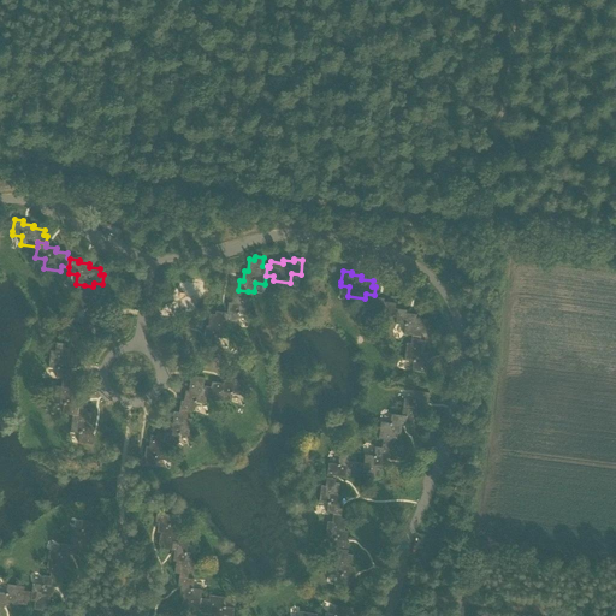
[(84,320),(88,320),(100,323),(101,313),(98,313),(99,302),(96,302),(98,290),(93,290),(93,286),(84,285),(83,294),(80,292),(77,311),(86,312),(84,320)]
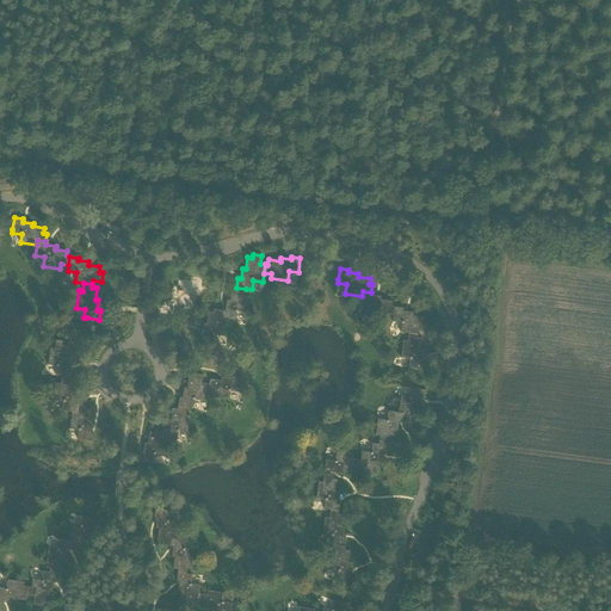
[(246,289),(236,288),(236,290),(232,289),(230,301),(227,301),(226,312),(222,310),(221,320),(226,320),(236,321),(238,313),(247,314),(248,296),(245,296),(246,289)]
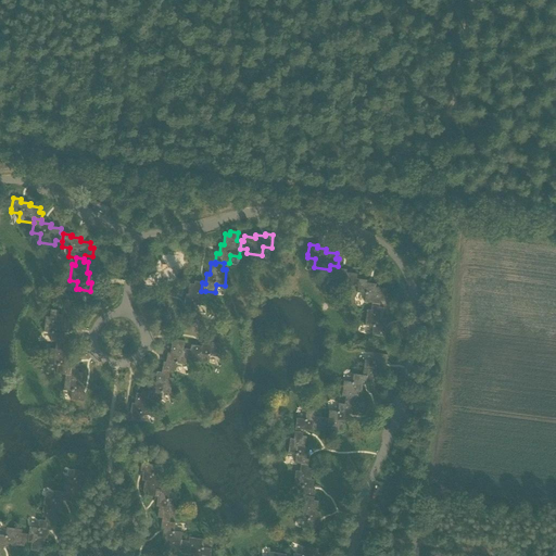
[(351,287),(358,288),(359,279),(356,279),(357,275),(346,273),(348,270),(338,268),(338,266),(330,265),(329,269),(328,279),(336,280),(335,288),(351,290),(351,287)]
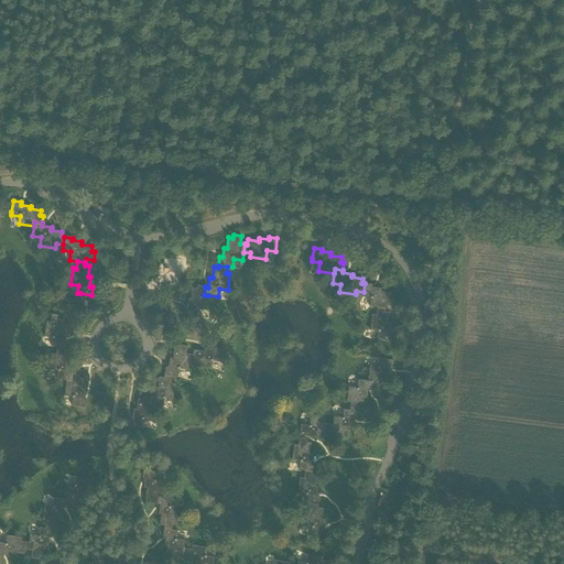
[(365,283),(364,292),(362,297),(371,299),(369,307),(378,308),(386,310),(386,306),(393,307),(394,299),(391,297),(392,293),(381,292),(382,289),(372,288),(372,285),(365,283)]
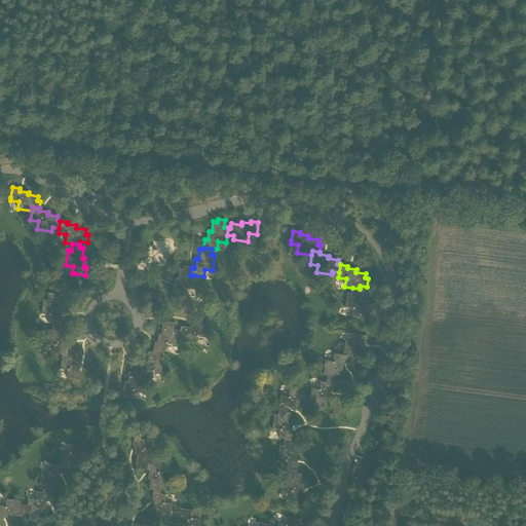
[(192,290),(194,275),(190,275),(191,267),(184,266),(184,269),(180,269),(178,279),(176,278),(175,288),(172,288),(171,295),(184,297),(185,289),(192,290)]
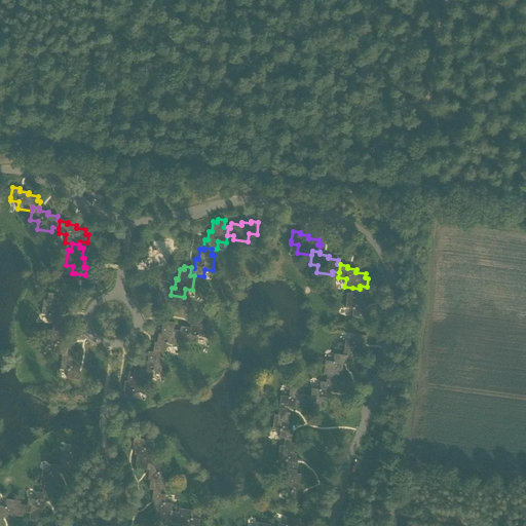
[(360,292),(360,289),(352,288),(351,294),(347,294),(345,308),(352,309),(351,317),(365,320),(366,311),(364,311),(365,302),(362,302),(364,292),(360,292)]
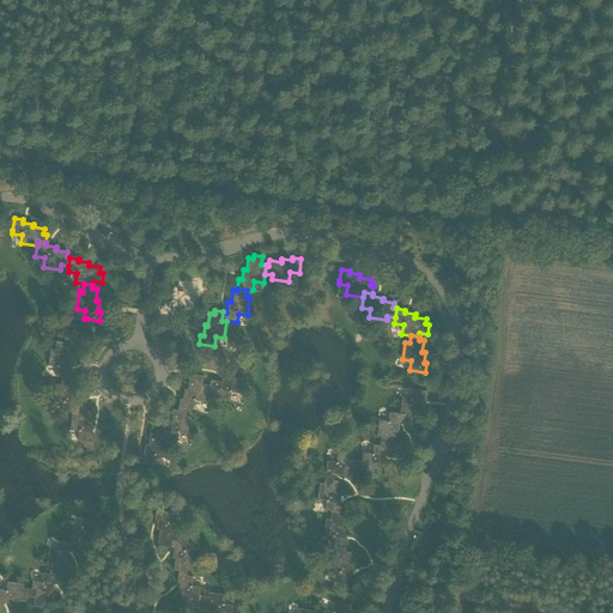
[(56,377),(62,378),(72,380),(73,371),(70,371),(72,360),(68,360),(70,349),(65,347),(66,344),(56,343),(55,351),(52,350),(49,368),(58,369),(56,377)]
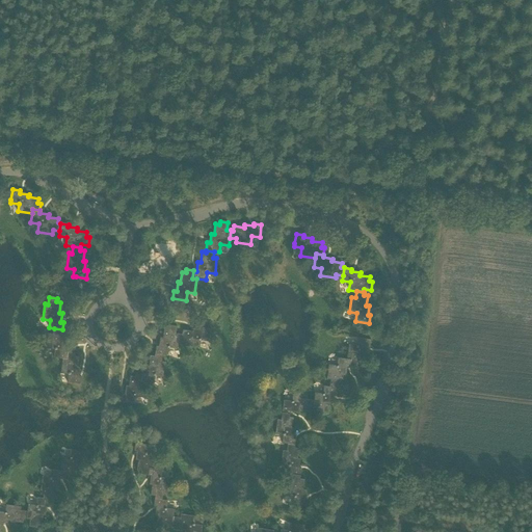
[(156,354),(163,355),(168,356),(169,349),(178,350),(179,343),(180,335),(176,335),(177,327),(169,326),(169,329),(164,328),(163,339),(160,339),(159,347),(157,347),(156,354)]
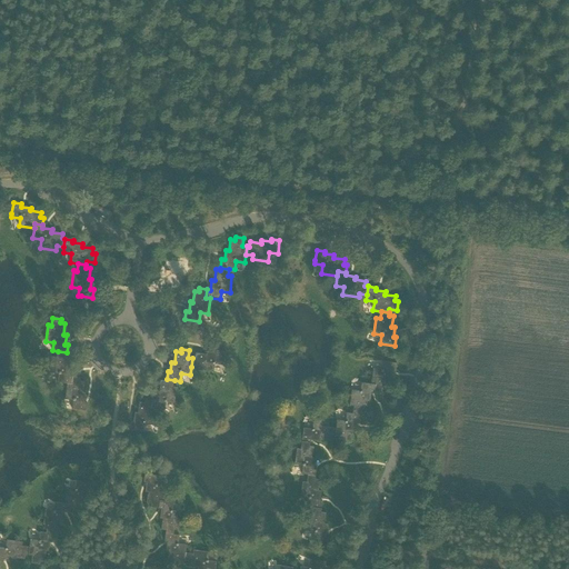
[(58,383),(68,385),(72,386),(73,378),(70,377),(72,368),(69,367),(71,357),(66,356),(67,352),(58,351),(57,359),(53,358),(51,373),(59,376),(58,383)]
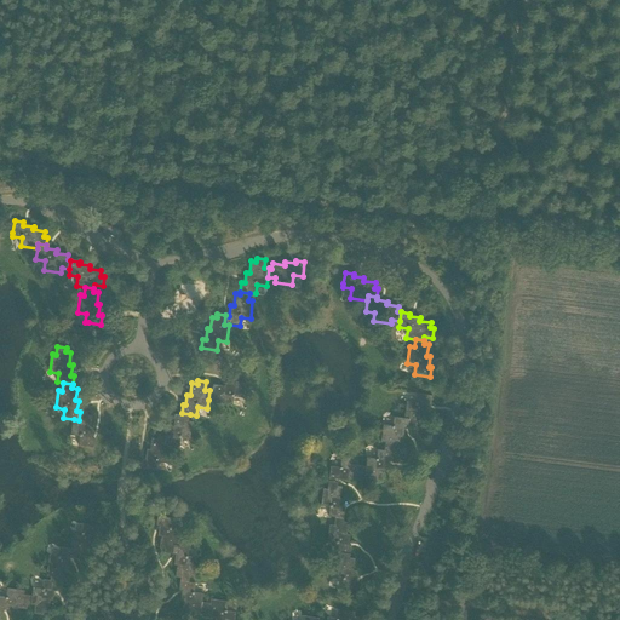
[(212,391),(210,390),(208,400),(216,400),(216,405),(233,407),(234,397),(244,400),(245,384),(236,383),(236,385),(225,384),(225,388),(213,385),(212,391)]
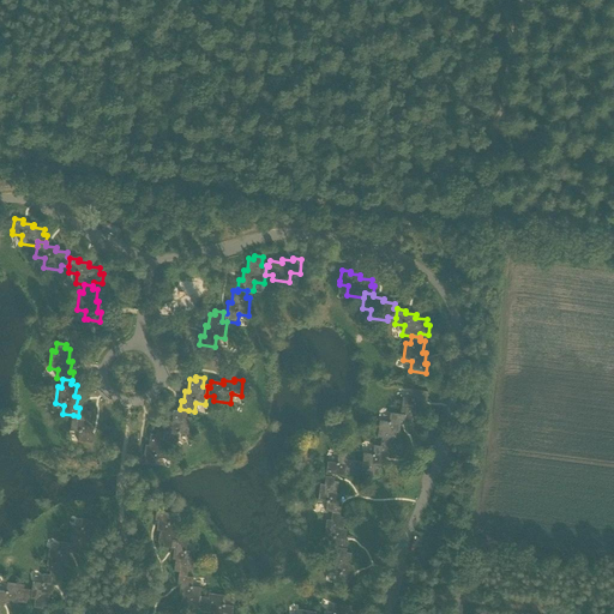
[(403,398),(401,415),(405,416),(404,425),(413,426),(413,422),(419,423),(420,411),(423,411),(425,402),(427,402),(428,393),(414,391),(413,399),(403,398)]
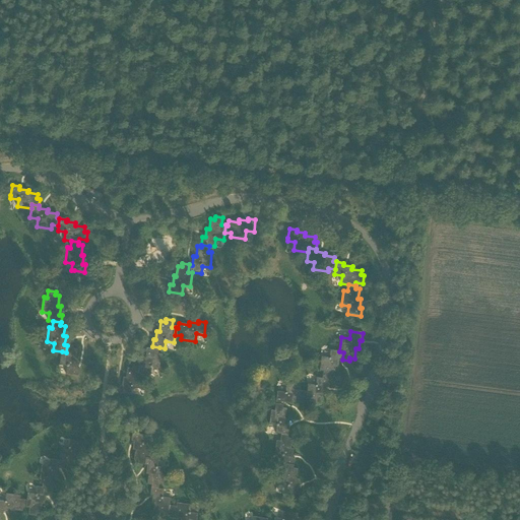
[(66,352),(62,351),(60,366),(67,367),(66,375),(79,377),(80,369),(77,369),(79,360),(76,360),(77,349),(73,349),(74,346),(67,345),(66,352)]
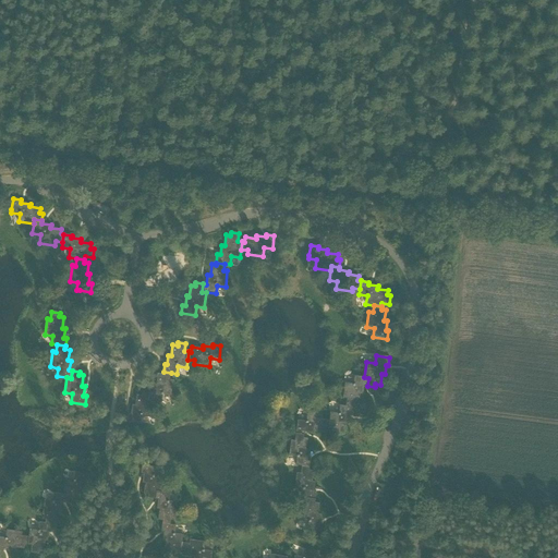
[(170,380),(171,373),(164,372),(162,375),(158,374),(156,385),(154,385),(153,393),(149,393),(148,401),(153,402),(162,403),(164,396),(171,397),(174,380),(170,380)]
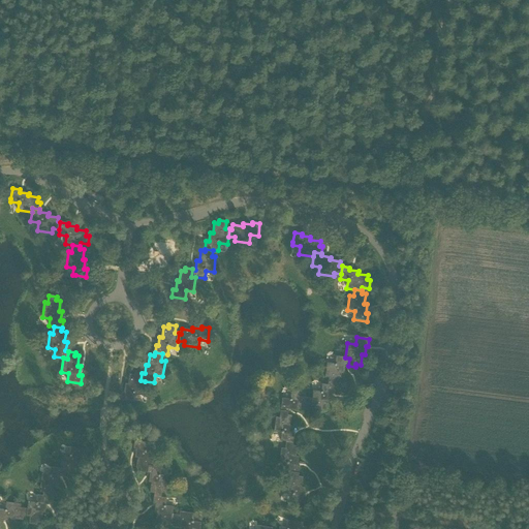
[(329,378),(328,385),(336,386),(336,383),(340,384),(342,374),(344,375),(346,366),(348,366),(349,359),(345,358),(336,356),(335,365),(328,363),(325,378),(329,378)]
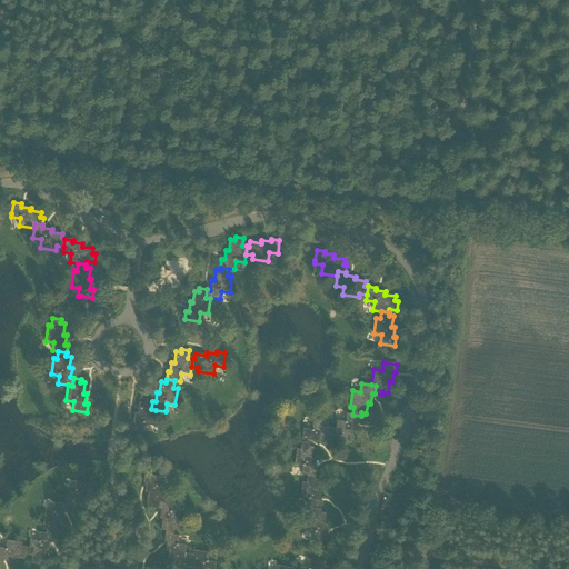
[(151,409),(152,401),(145,400),(145,403),(140,402),(138,413),(136,413),(135,422),(131,422),(130,430),(145,432),(146,425),(153,426),(156,410),(151,409)]
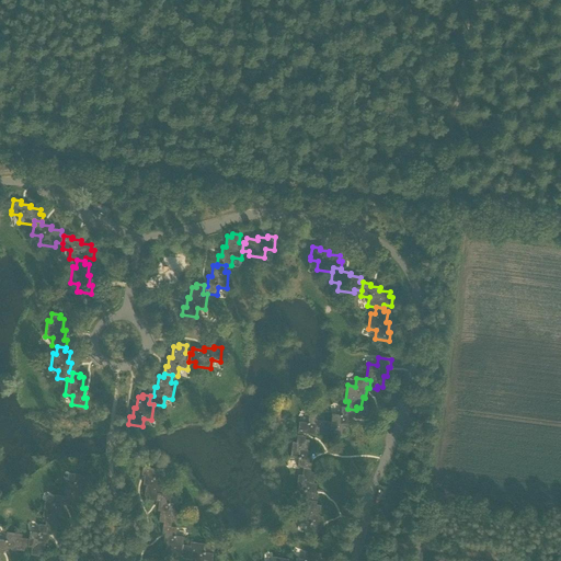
[(355,418),(356,410),(347,409),(342,408),(341,416),(332,415),(331,423),(330,431),(334,432),(333,438),(341,439),(342,436),(346,437),(347,426),(351,427),(352,418),(355,418)]
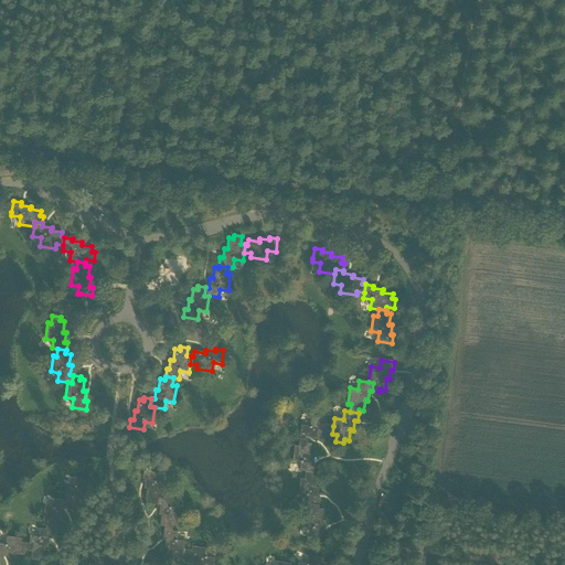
[(330,434),(332,434),(333,426),(327,425),(328,420),(311,418),(310,427),(301,426),(300,439),(308,440),(308,438),(318,439),(319,437),(329,438),(330,434)]
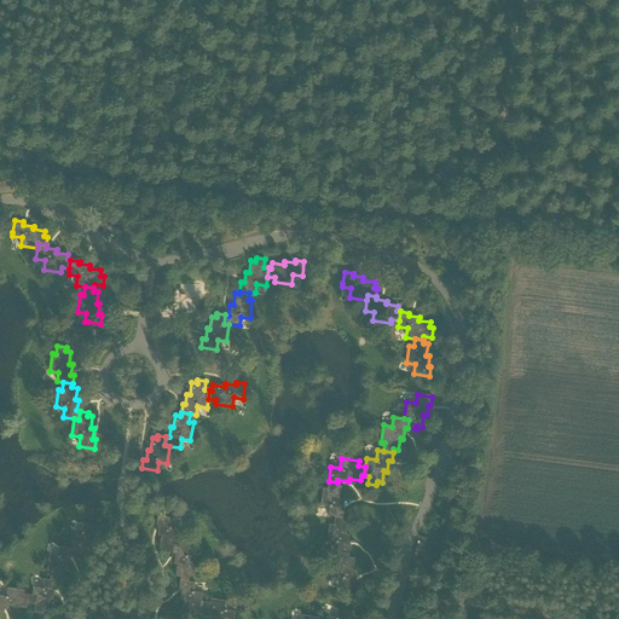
[(329,516),(335,518),(343,519),(345,510),(342,509),(343,499),(341,498),(342,487),(337,486),(337,482),(329,481),(328,490),(323,489),(320,507),(330,508),(329,516)]
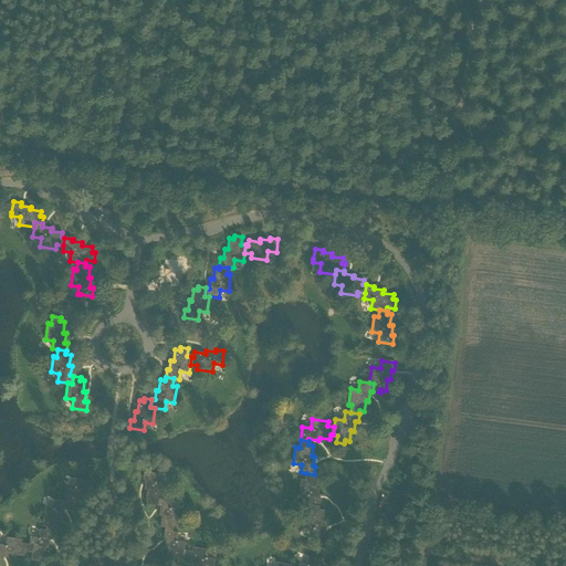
[(159,499),(164,500),(166,484),(157,483),(158,474),(145,473),(144,481),(146,481),(145,491),(147,491),(146,502),(150,503),(150,506),(158,507),(159,499)]
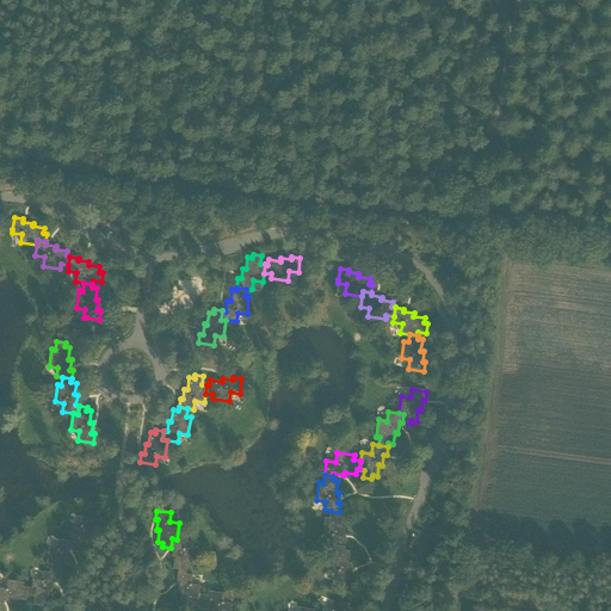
[(331,545),(337,547),(346,548),(347,538),(344,538),(345,528),(343,528),(344,516),(339,516),(339,512),(331,511),(329,518),(326,518),(322,535),(332,536),(331,545)]
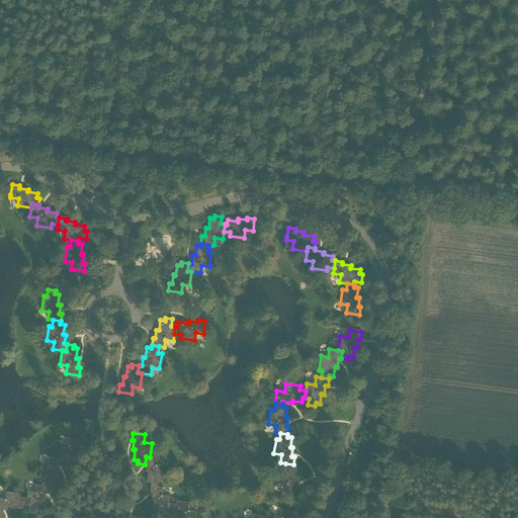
[(61,445),(59,458),(63,459),(62,466),(69,467),(69,464),(73,465),(75,455),(77,456),(79,447),(81,447),(82,440),(70,438),(68,446),(61,445)]
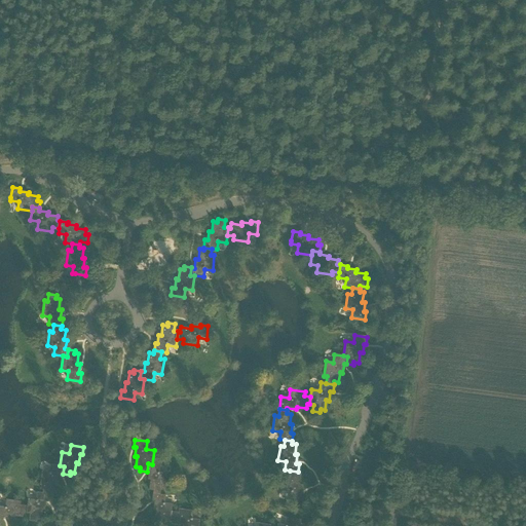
[(160,465),(152,464),(148,463),(147,472),(149,472),(148,481),(150,481),(149,491),(153,491),(153,494),(160,495),(161,488),(165,489),(167,475),(159,473),(160,465)]
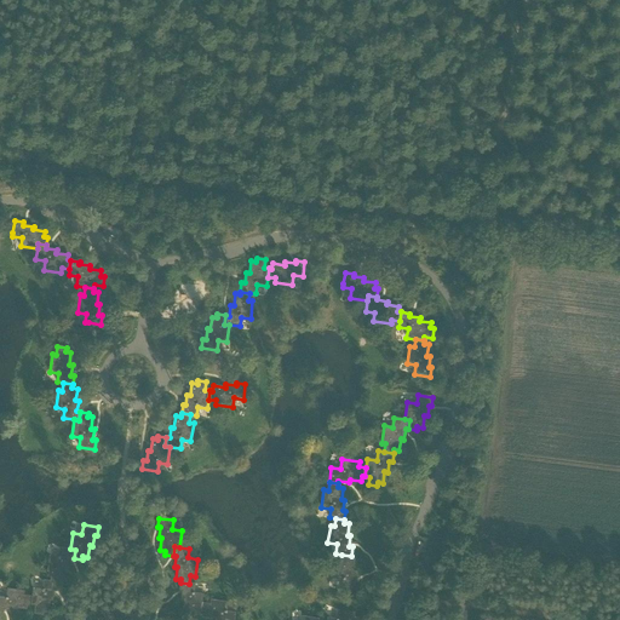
[(51,573),(50,581),(59,583),(59,579),(64,580),(67,568),(69,569),(70,558),(74,558),(75,550),(70,549),(59,547),(58,557),(50,556),(47,573),(51,573)]
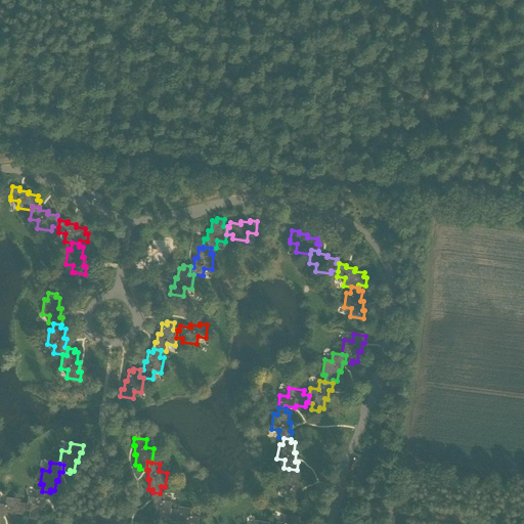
[(296,472),(297,470),(289,469),(288,475),(285,475),(282,489),(290,490),(289,498),(302,500),(303,492),(301,492),(302,483),(299,483),(301,473),(296,472)]
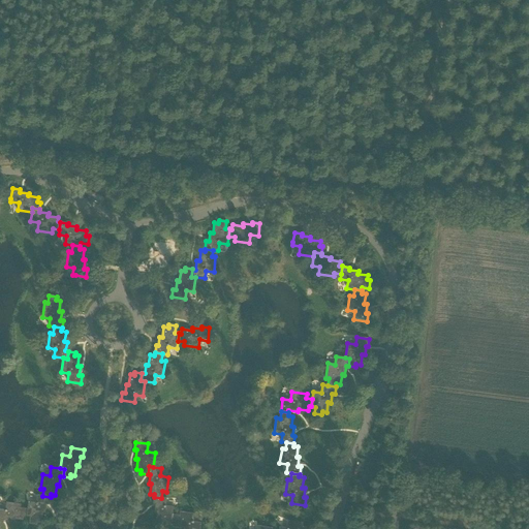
[(50,504),(51,497),(42,496),(37,495),(36,502),(29,501),(28,508),(27,517),(30,517),(29,524),(36,525),(37,522),(41,523),(42,512),(45,512),(47,504),(50,504)]
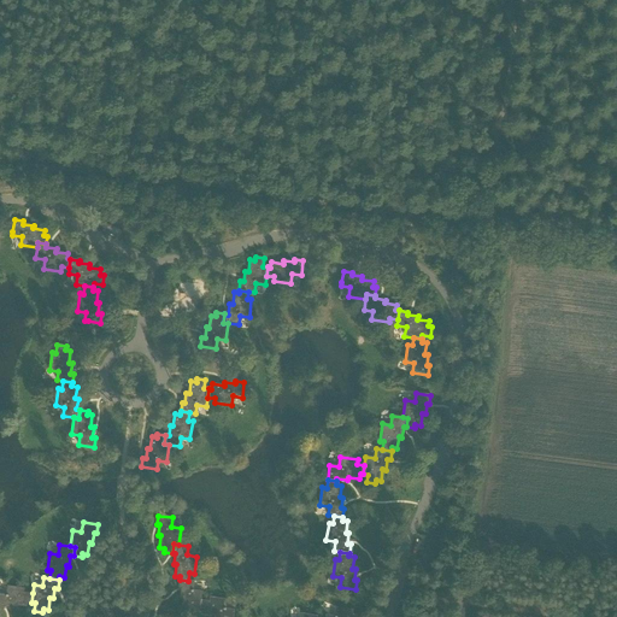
[(200,609),(201,600),(203,592),(193,591),(195,581),(188,581),(180,580),(178,588),(181,588),(180,599),(183,599),(181,611),(187,612),(186,616),(194,616),(195,609),(200,609)]
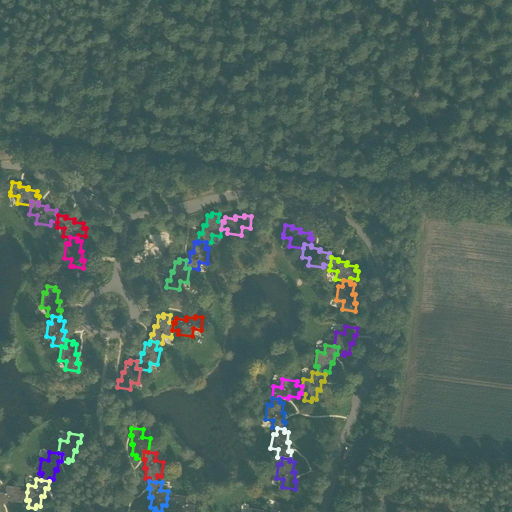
[(23,499),(26,500),(27,492),(20,491),(21,488),(7,486),(5,493),(0,492),(0,505),(3,506),(4,503),(12,505),(13,502),(22,503),(23,499)]
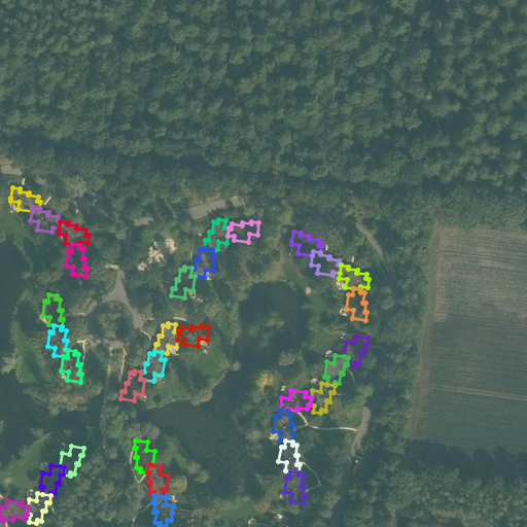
[(199,526),(201,521),(192,520),(194,512),(179,510),(178,514),(172,513),(171,520),(173,521),(173,525),(182,526),(199,526)]
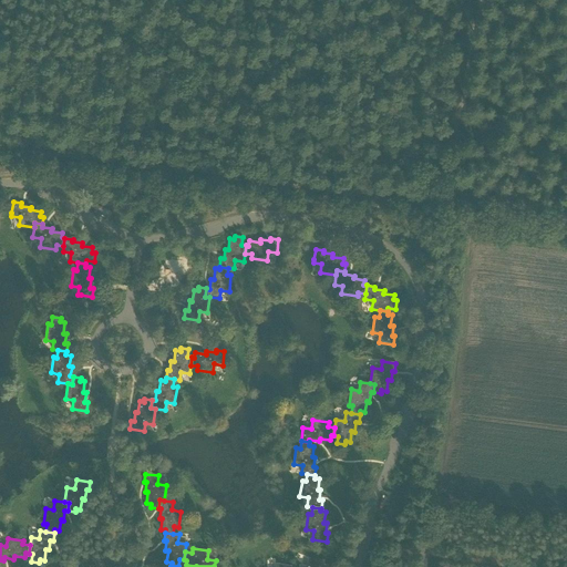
All buildings are outlined.
